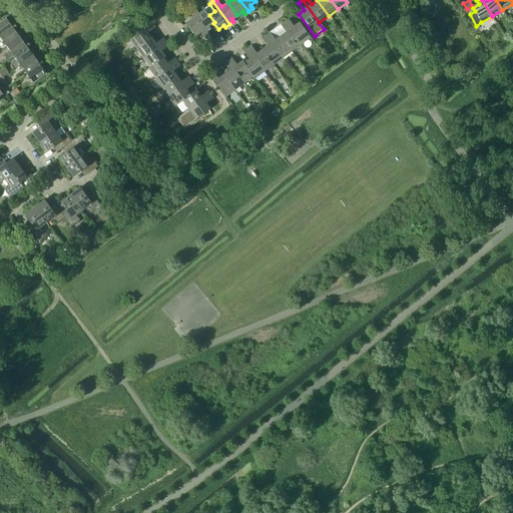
[(193,6),(190,9),(206,32),(210,29),(208,26),(213,23),(214,22),(209,15),(205,9),(198,13),(193,6)]
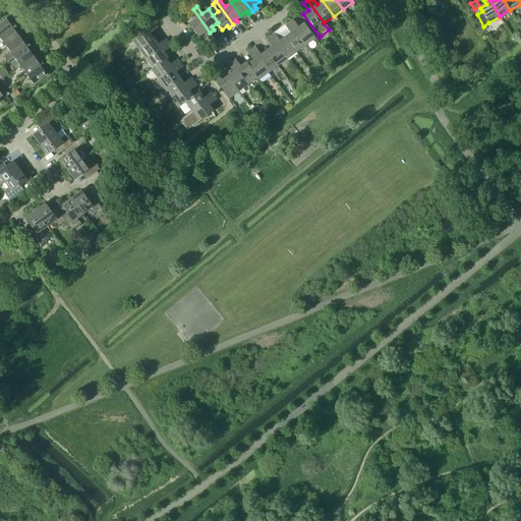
[(194,19),(188,23),(198,37),(204,33),(206,36),(210,33),(193,9),(189,11),(194,19)]
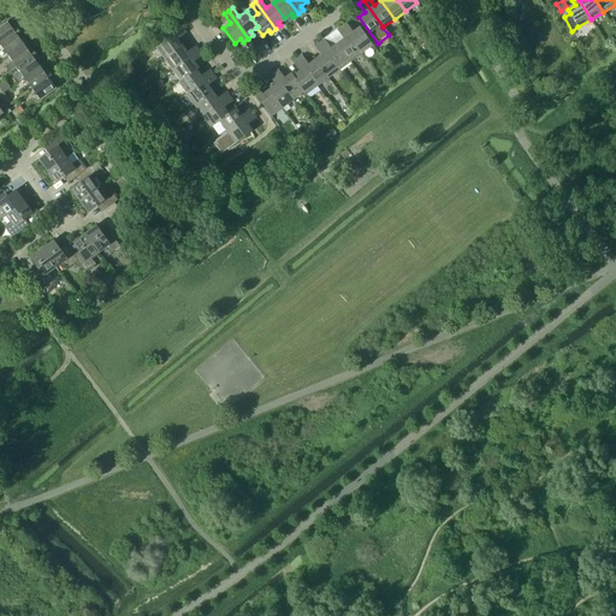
[(7,21),(0,25),(0,43),(0,45),(19,30),(16,25),(12,28),(7,21)]
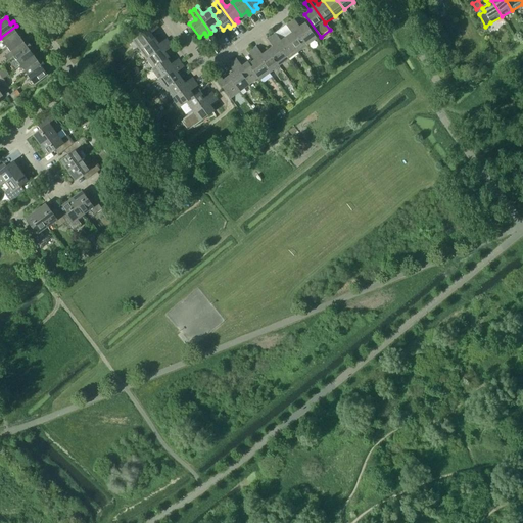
[(290,22),(306,45),(317,38),(305,22),(299,27),(294,19),(290,22)]
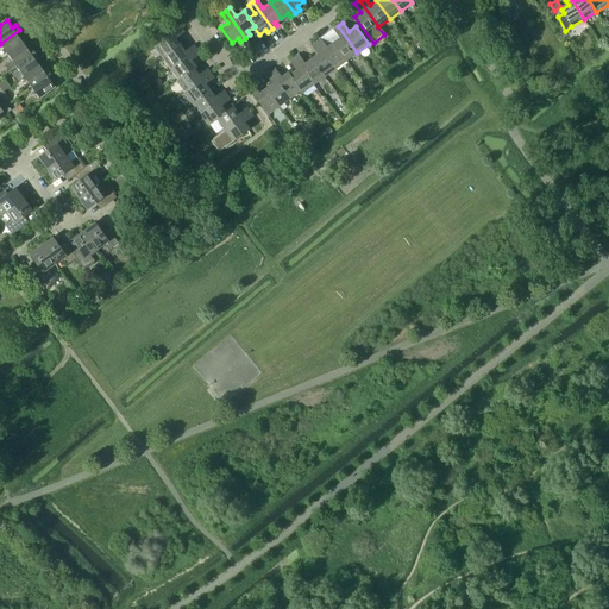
[(333,43),(346,61),(357,52),(338,26),(333,30),(339,38),(333,43)]
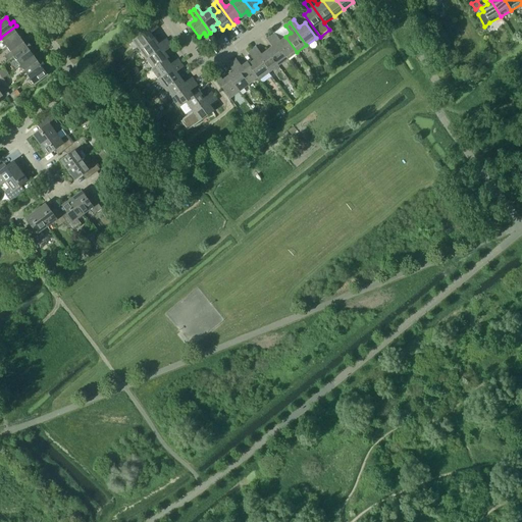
[(140,50),(155,38),(151,33),(158,28),(155,23),(133,40),(140,50)]
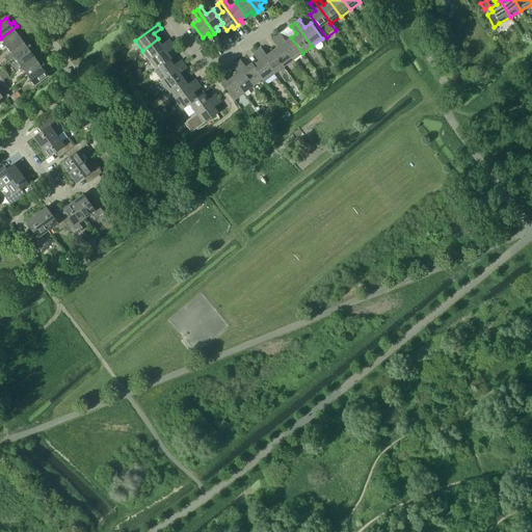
[(7,48),(21,37),(17,32),(20,30),(17,26),(0,38),(7,48)]
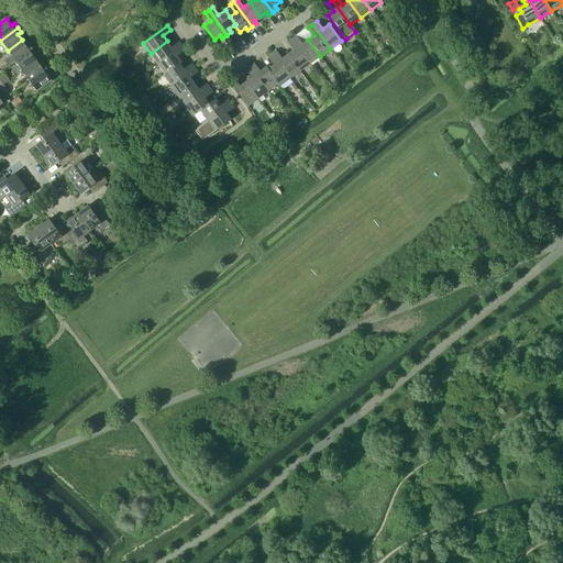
[(291,39),(310,64),(320,56),(308,40),(302,44),(296,35),(291,39)]
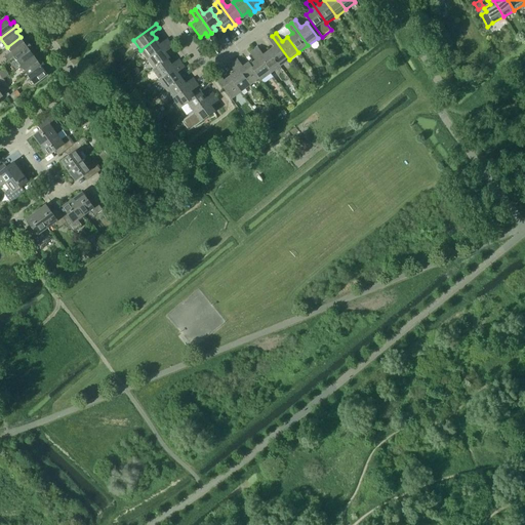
[(269,50),(280,66),(289,59),(272,36),(268,39),(274,46),(269,50)]
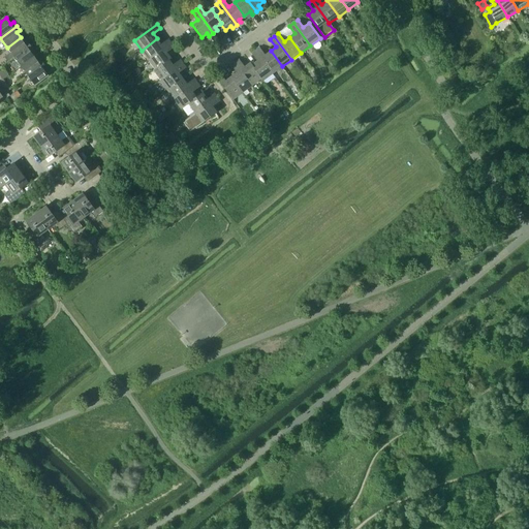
[(13,57),(30,44),(27,40),(25,42),(21,37),(7,48),(10,52),(4,56),(8,61),(13,57)]
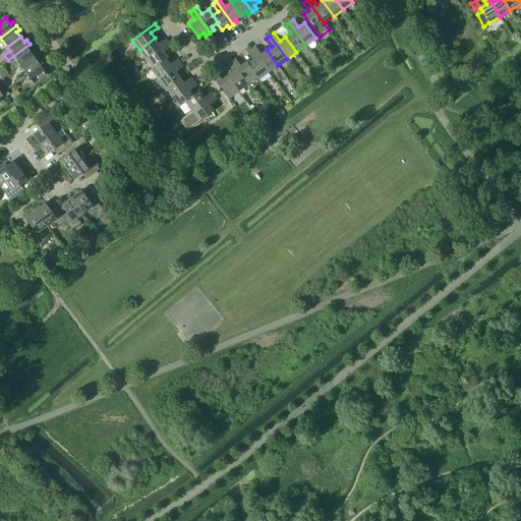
[(155,38),(139,50),(146,59),(169,42),(166,38),(159,44),(155,38)]
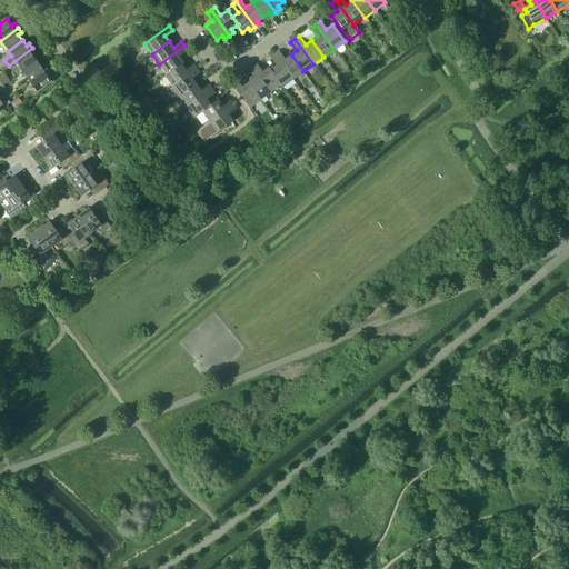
[(159,65),(167,75),(181,63),(182,65),(185,62),(179,57),(188,50),(185,46),(159,65)]
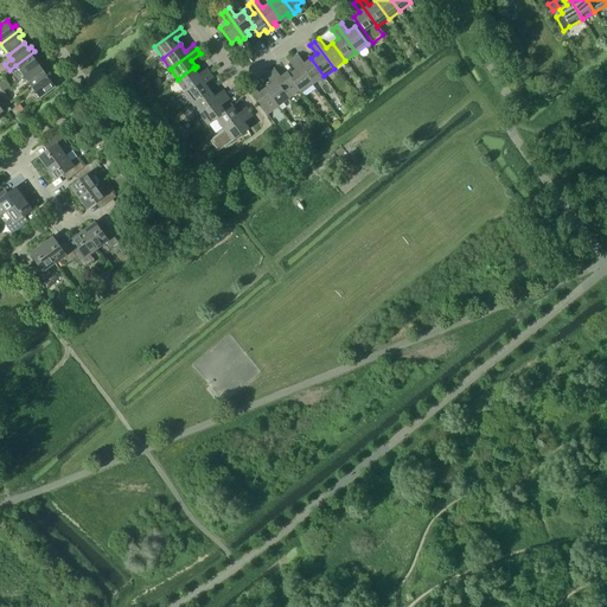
[(24,76),(39,65),(34,58),(38,56),(34,51),(16,65),(24,76)]
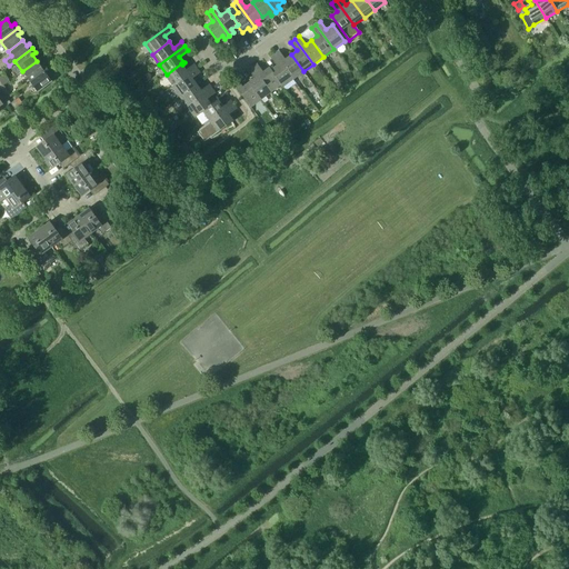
[(279,51),(275,55),(292,79),(303,71),(291,55),(285,59),(279,51)]
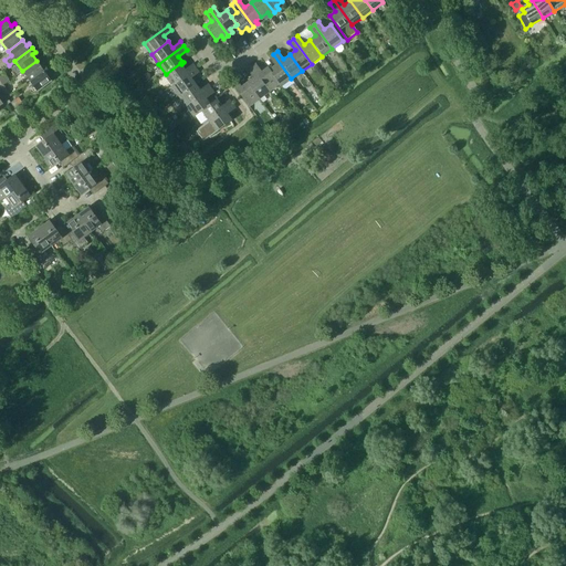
[(291,79),(273,54),(269,58),(274,65),(270,69),(269,70),(280,84),(281,86),(291,79)]
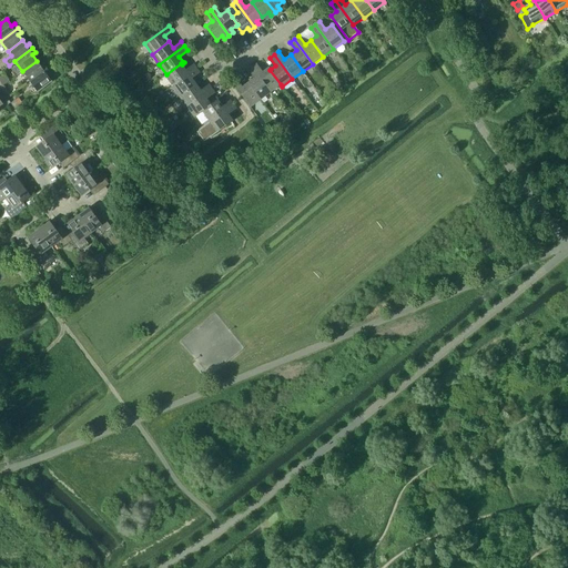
[(22,71),(30,81),(48,69),(44,64),(41,67),(37,61),(22,71)]
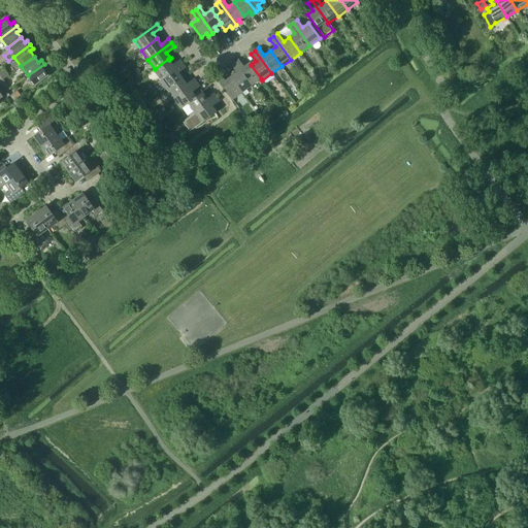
[(153,70),(160,79),(183,63),(179,59),(172,65),(169,60),(168,59),(155,69),(153,70)]
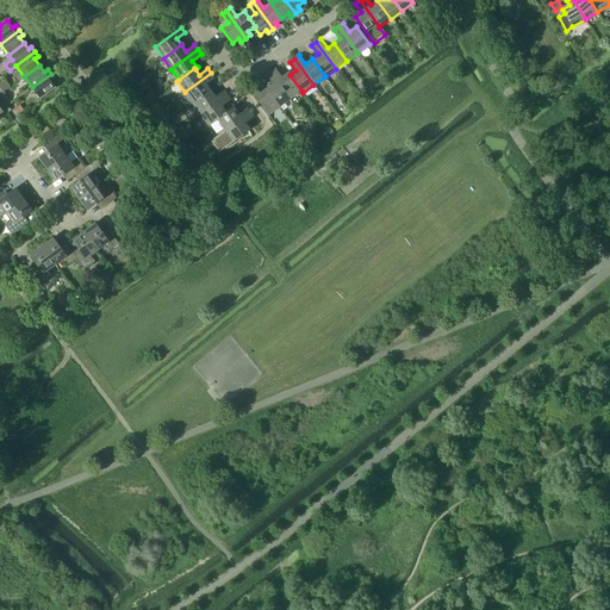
[(275,68),(271,72),(291,99),(302,91),(290,75),(291,74),(288,72),(281,78),(275,68)]
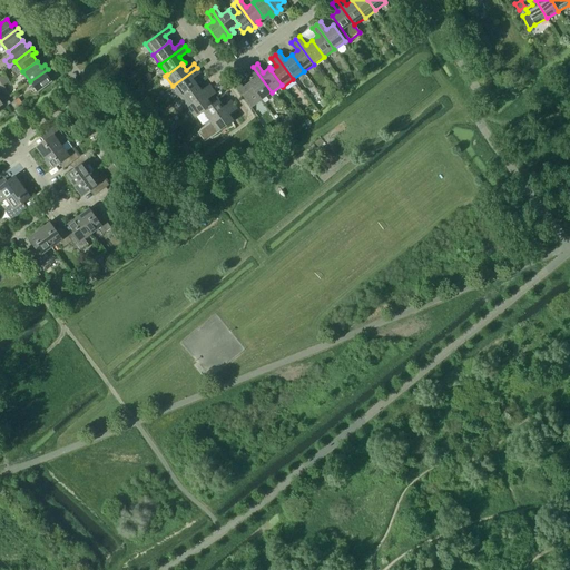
[(253,67),(248,70),(255,78),(248,82),(262,99),(272,92),(253,67)]
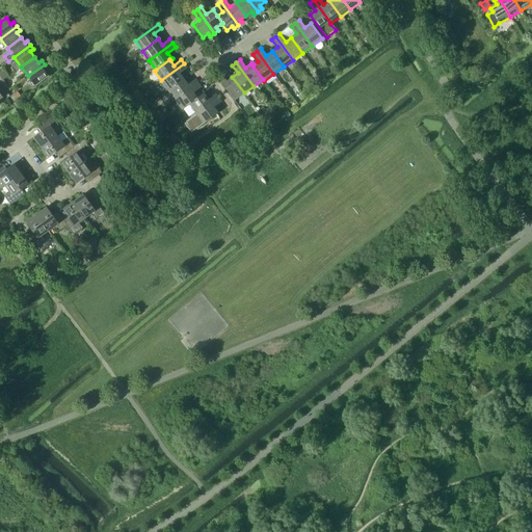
[(168,90),(184,79),(180,74),(187,68),(184,63),(161,80),(168,90)]
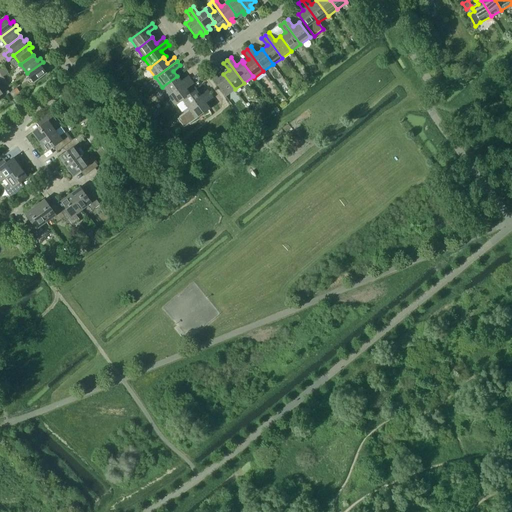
[(43,62),(27,73),(34,83),(47,73),(43,68),(46,66),(43,62)]
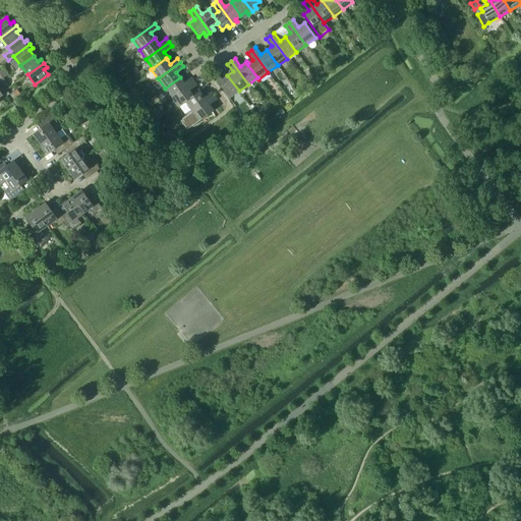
[(239,91),(227,75),(222,79),(217,72),(213,75),(229,98),(239,91)]
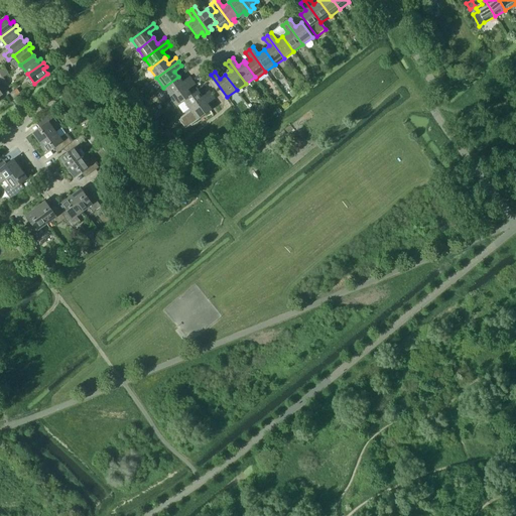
[(170,97),(192,81),(189,77),(182,82),(178,77),(163,88),(170,97)]
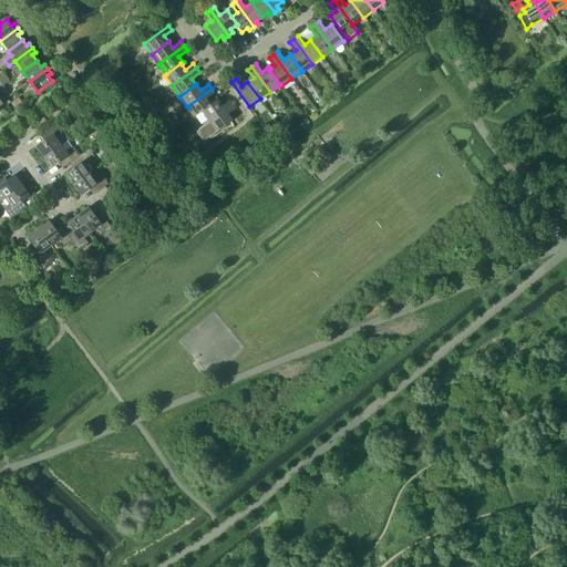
[(210,104),(206,99),(215,93),(212,89),(187,106),(195,116),(200,112),(210,104)]
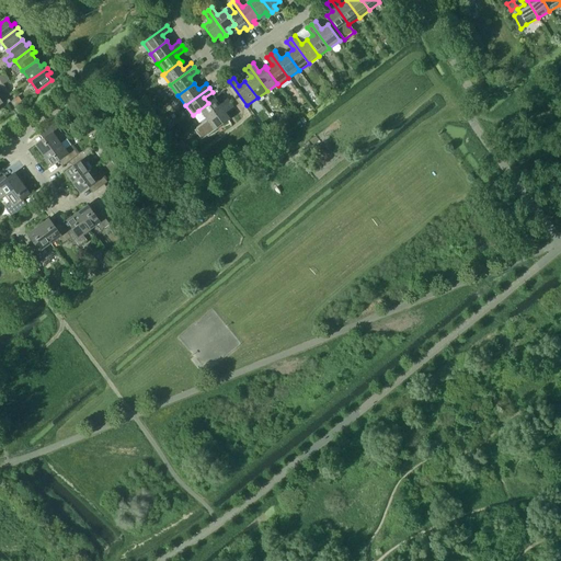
[(205,118),(206,121),(230,103),(227,99),(219,104),(215,98),(208,103),(198,111),(193,115),(199,123),(205,118)]
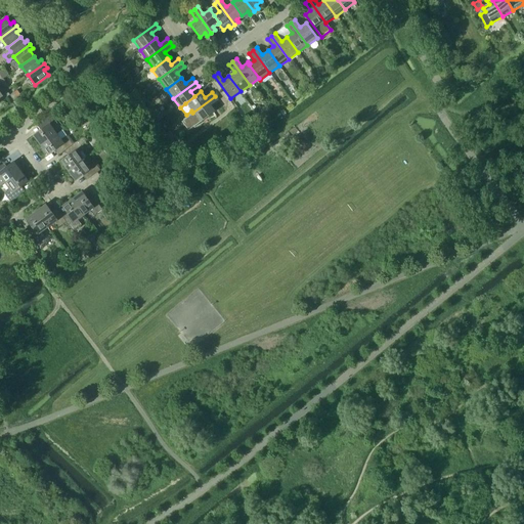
[(200,123),(215,111),(211,105),(218,100),(215,96),(192,113),(200,123)]
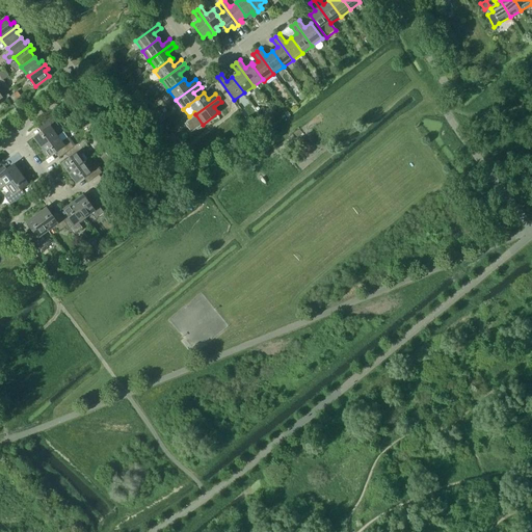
[(33,137),(41,148),(57,135),(53,129),(58,125),(52,116),(40,125),(44,130),(33,137)]
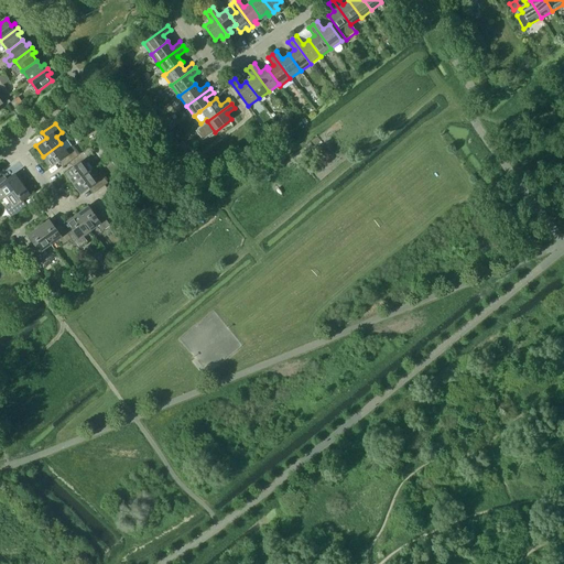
[(176,147),(182,153),(188,148),(183,141),(176,147)]
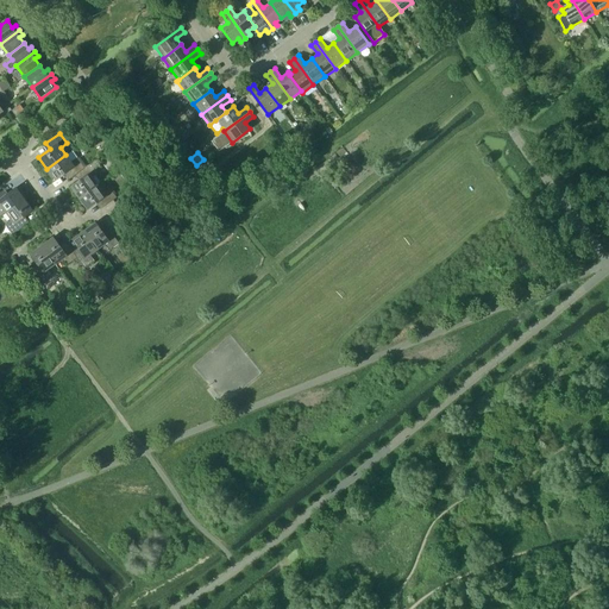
[(77,174),(85,168),(77,158),(71,162),(66,155),(46,169),(55,181),(67,173),(70,179),(77,174)]
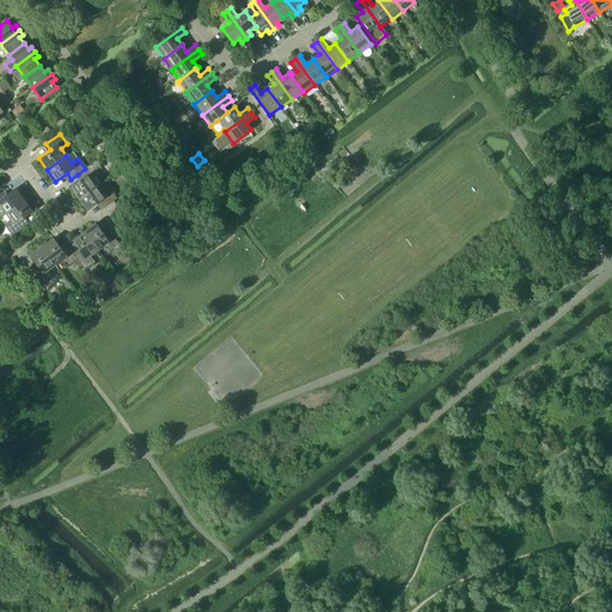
[(71,188),(79,200),(98,185),(93,178),(99,173),(96,169),(101,165),(97,160),(85,169),(78,175),(83,179),(71,188)]
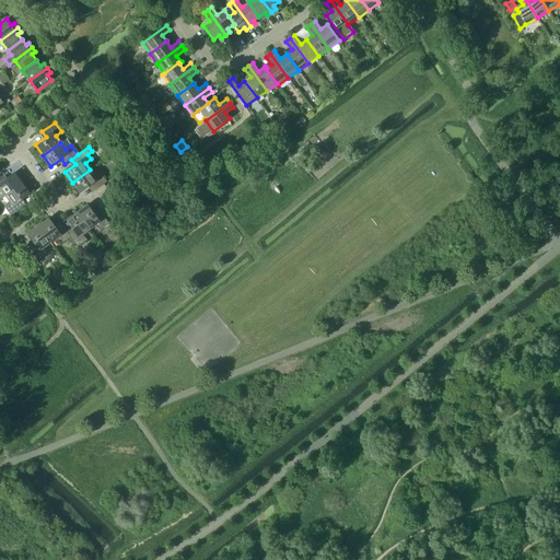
[(90,170),(72,183),(80,193),(91,185),(94,191),(107,182),(101,173),(95,176),(90,170)]
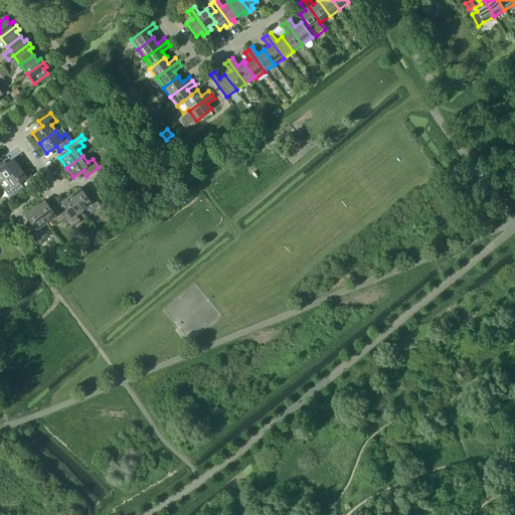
[(0,173),(0,174),(5,180),(20,168),(13,159),(4,165),(0,160),(0,173)]
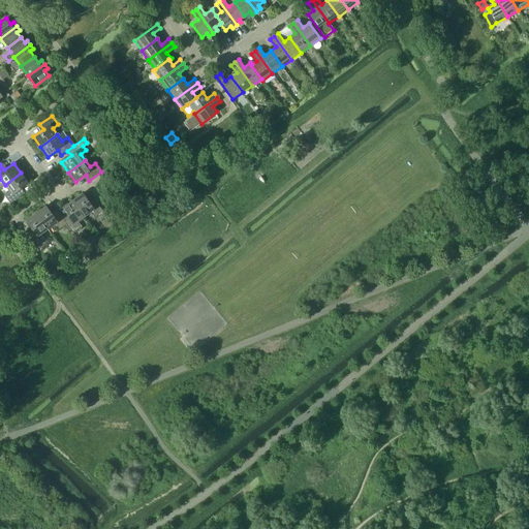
[(21,173),(5,185),(9,191),(4,195),(10,204),(23,194),(19,189),(28,183),(21,173)]
